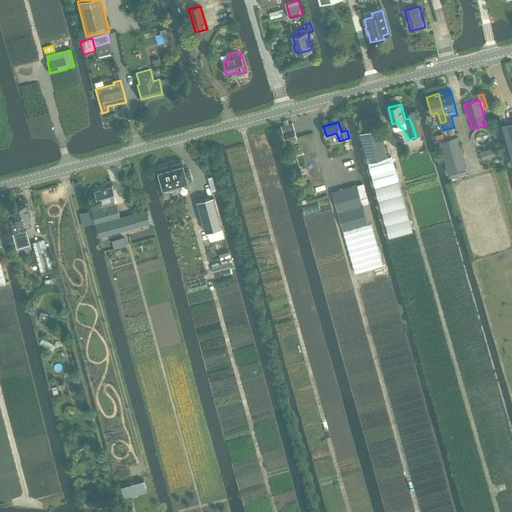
[(511,122),(503,125),(511,157),(511,122)]
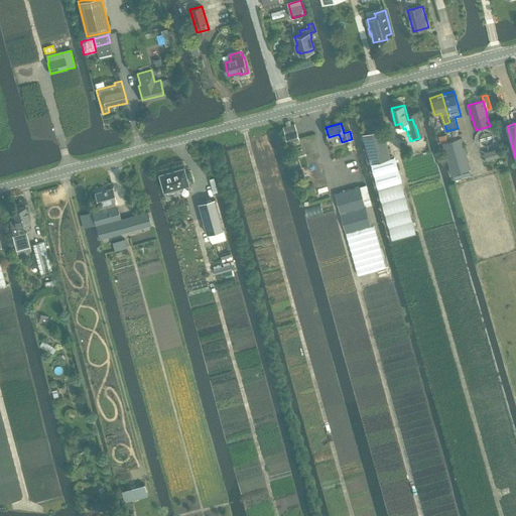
[(294,124),(282,127),(287,142),(299,139),(294,124)]
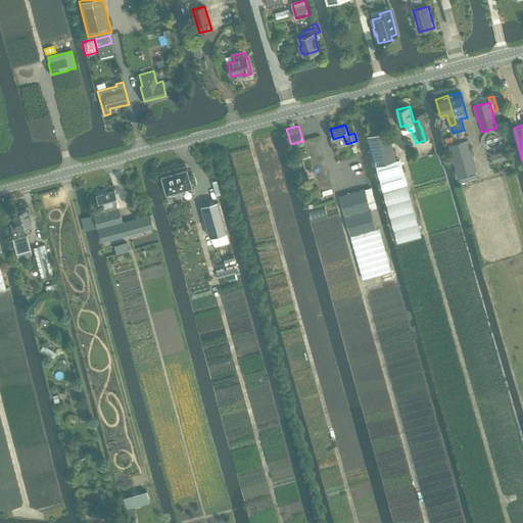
[(388,132),(369,137),(377,167),(396,161),(388,132)]
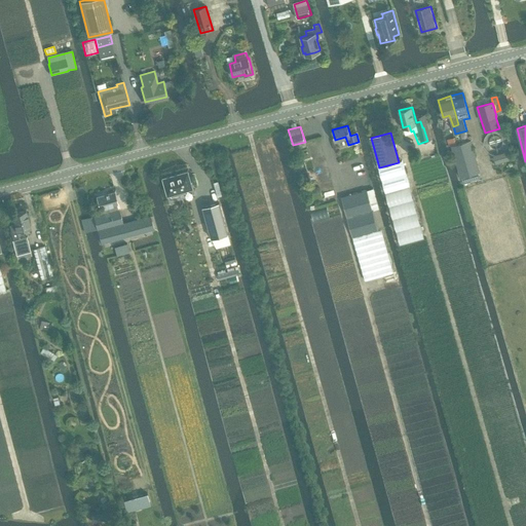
[(456,138),(448,140),(450,146),(451,146),(460,177),(462,184),(480,179),(478,172),(480,172),(471,140),(458,144),(456,138)]
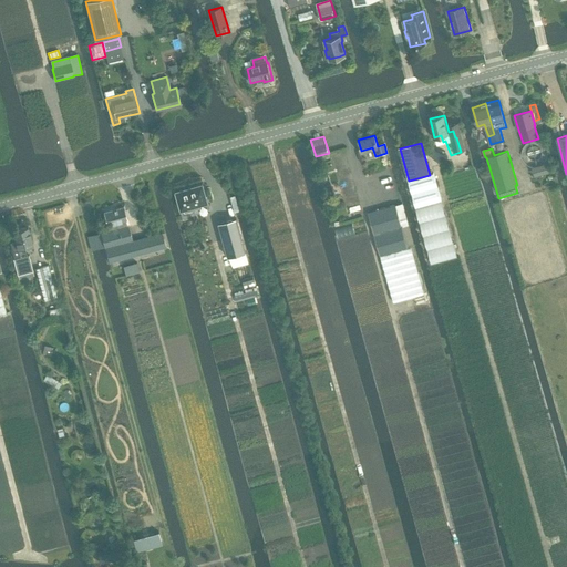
[(409,181),(408,181),(415,207),(441,200),(433,174),(430,175),(409,181)]
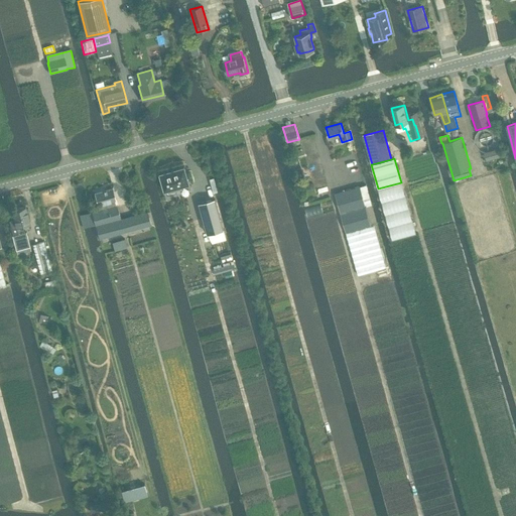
[(161,172),(160,173),(160,174),(164,188),(164,189),(165,189),(167,188),(168,192),(175,190),(174,186),(187,183),(188,183),(188,181),(184,167),(184,166),(183,166),(183,167),(161,173),(161,172)]
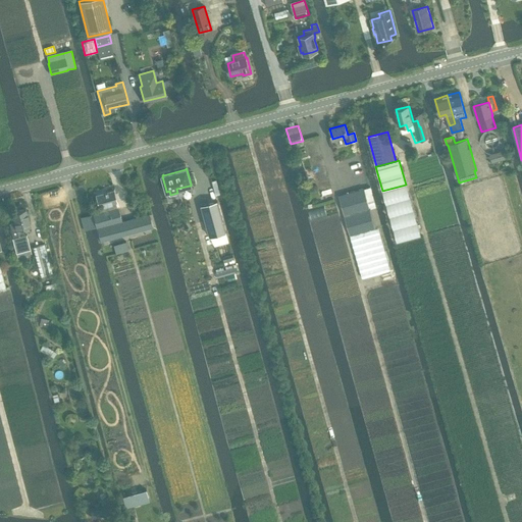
[(365,190),(340,197),(351,237),(376,229),(370,209),(376,208),(371,188),(365,190)]
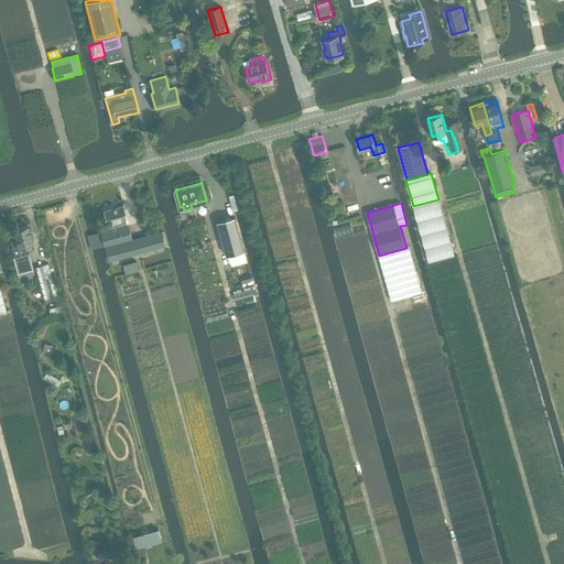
[(104,210),(108,230),(100,232),(108,261),(165,246),(161,231),(132,239),(128,225),(127,225),(126,219),(127,218),(123,206),(104,210)]
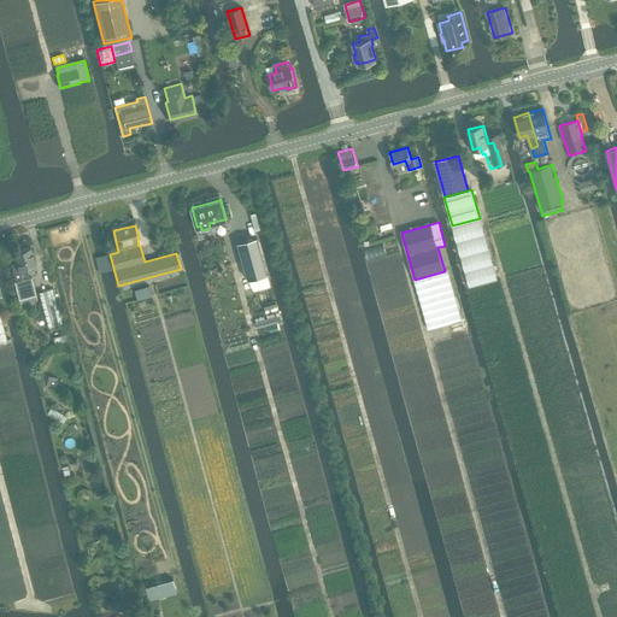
[(257,238),(238,242),(248,278),(266,274),(257,238)]
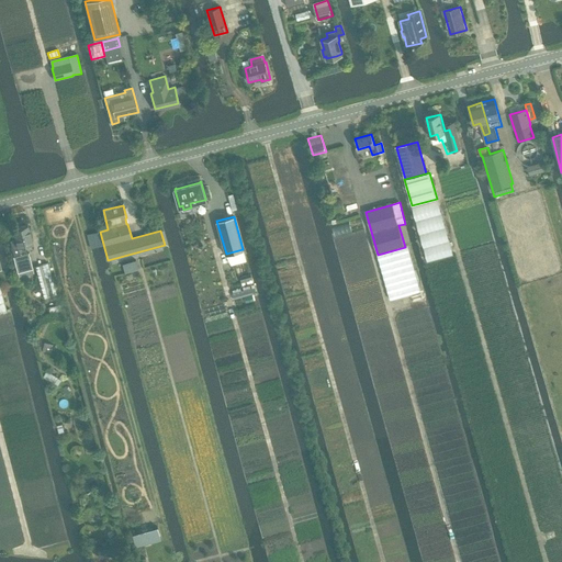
[(15,239),(10,240),(14,256),(26,253),(24,245),(32,243),(27,225),(13,228),(15,239)]
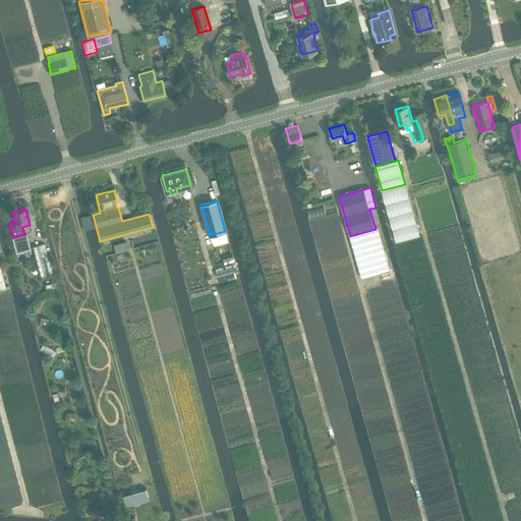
[(375,229),(350,236),(361,278),(390,271),(378,228),(375,229)]
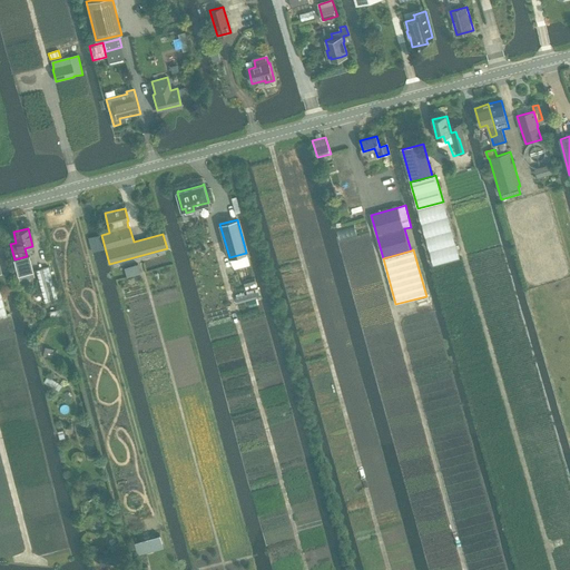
[(13,262),(18,276),(33,272),(29,256),(13,262)]
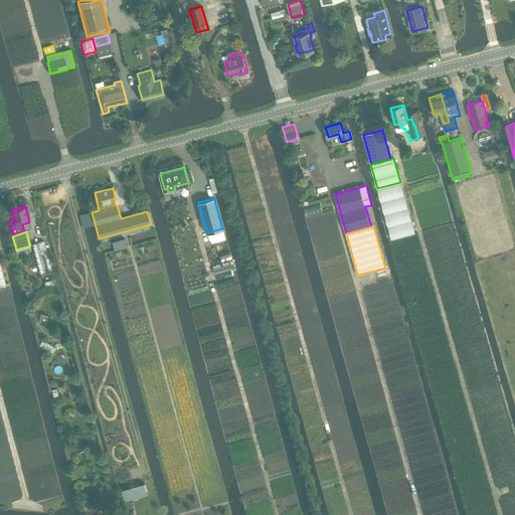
[(112,242),(115,251),(127,248),(125,239),(112,242)]
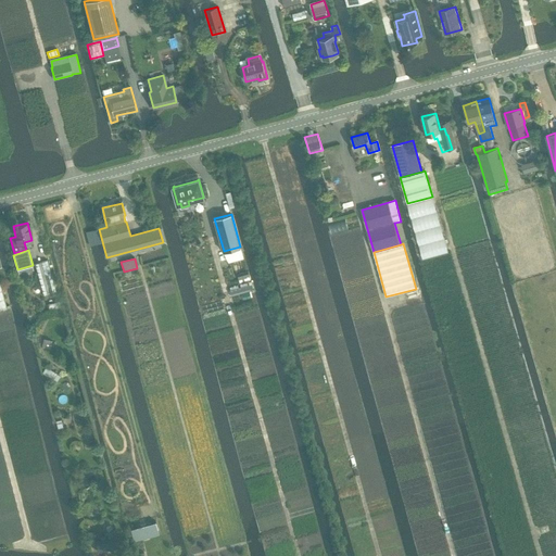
[(35,264),(43,295),(57,291),(47,261),(35,264)]
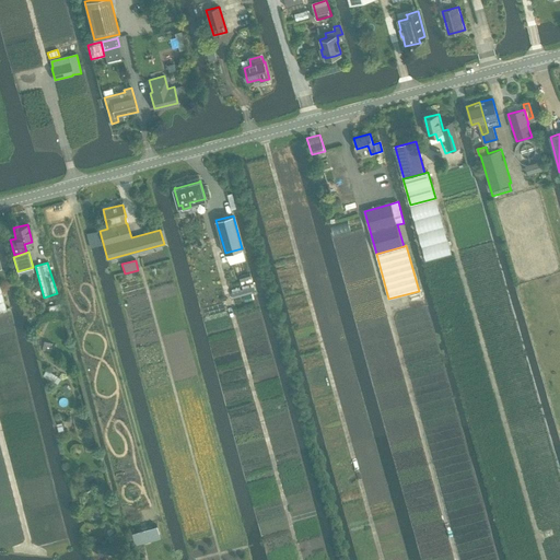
[(240,288),(232,290),(232,293),(233,296),(254,291),(253,287),(253,288),(251,288),(249,286),(242,287),(243,290),(241,291),(240,288)]
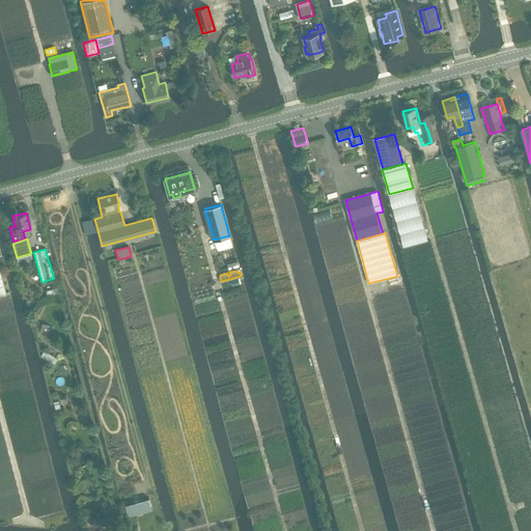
[(45,289),(47,295),(57,291),(56,286),(45,289)]
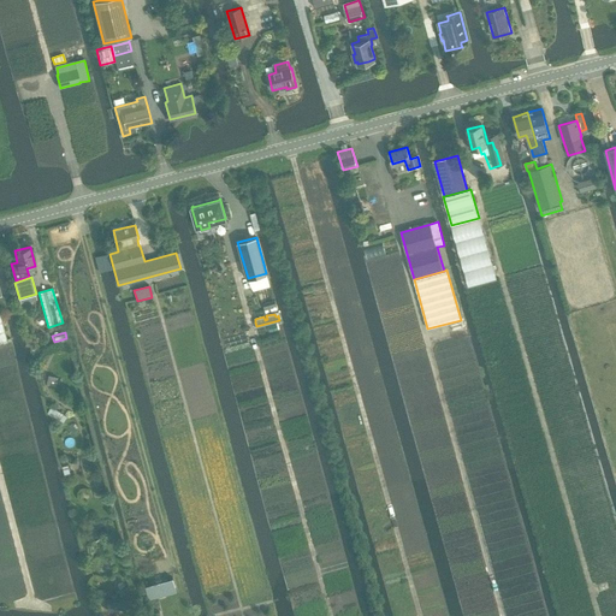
[(46,413),(59,420),(63,413),(51,406),(46,413)]
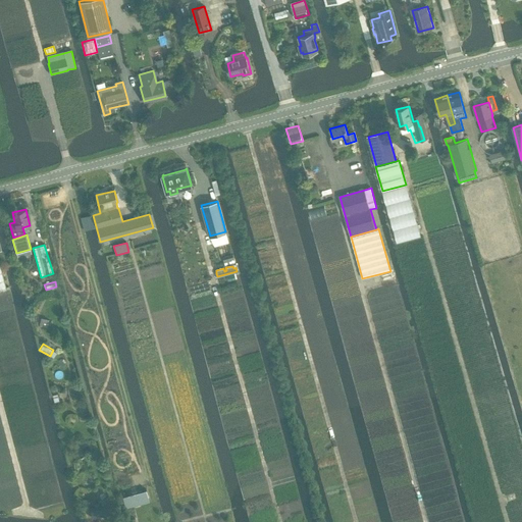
[(147,489),(122,498),(125,507),(150,500),(147,489)]
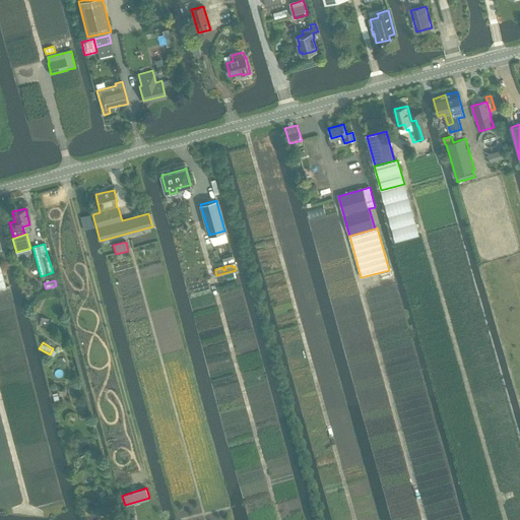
[(105,503),(88,505),(89,515),(107,513),(105,503)]
